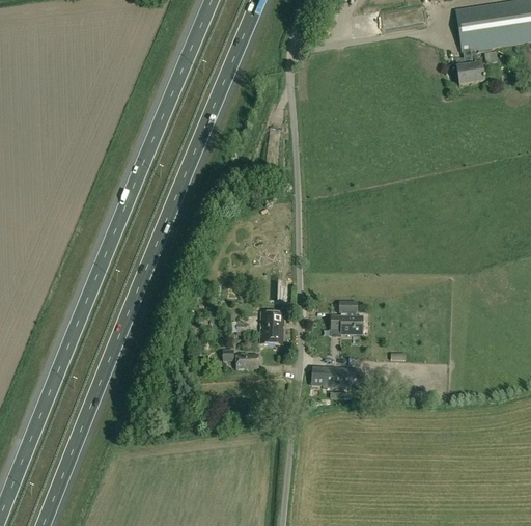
[(471,49),(530,38),(530,0),(499,0),(454,7),(460,50),(463,50),(465,64),(456,65),(458,83),(483,79),(481,61),(473,62),(471,49)]
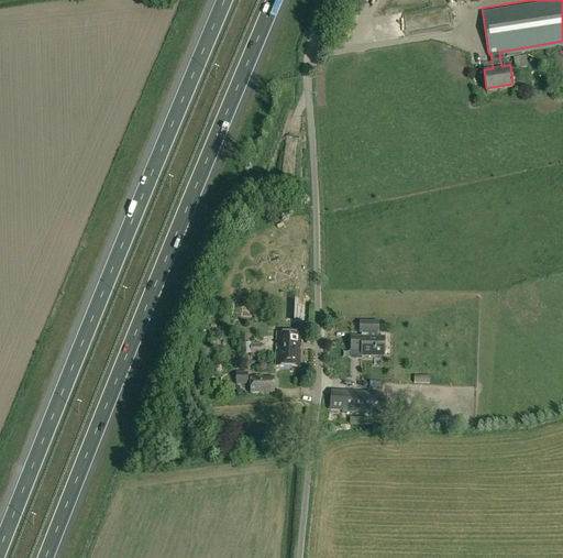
[(367,331),(367,334),(351,334),(350,347),(361,347),(361,352),(384,352),(384,335),(377,334),(377,329),(378,329),(378,319),(360,318),(360,329),(361,329),(361,331),(367,331)]
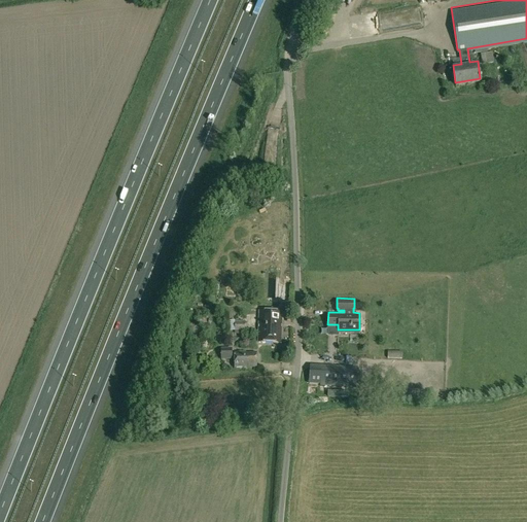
[(257,339),(280,339),(281,308),(258,307),(257,339)]
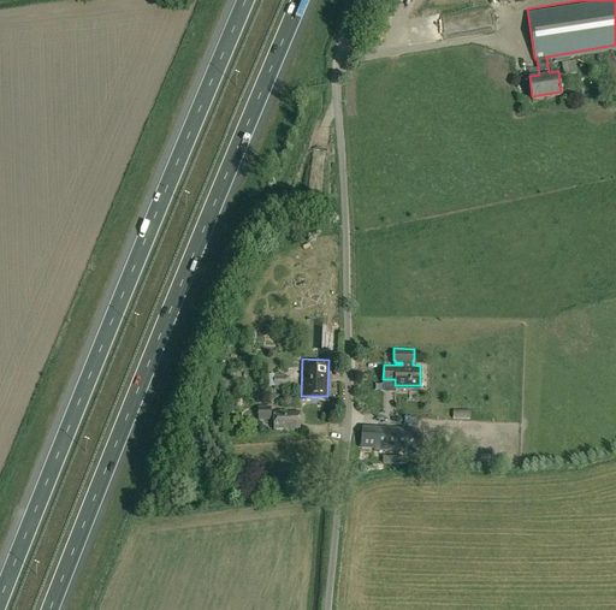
[(274,382),(286,382),(286,369),(273,369),(274,382)]
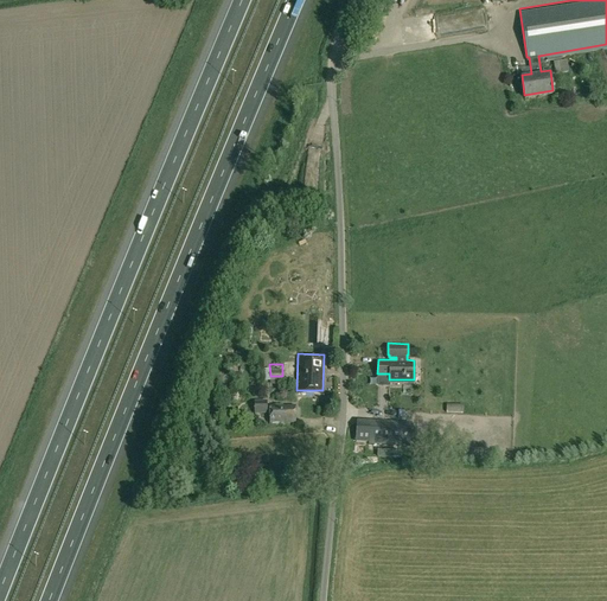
[(267,396),(254,396),(254,409),(267,409),(267,396)]
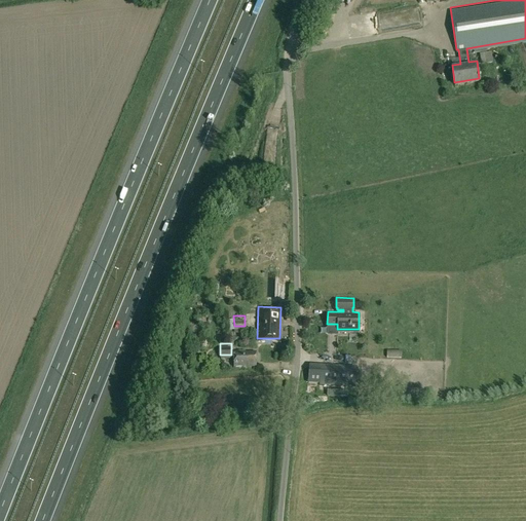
[(234,348),(234,363),(256,363),(256,348),(234,348)]
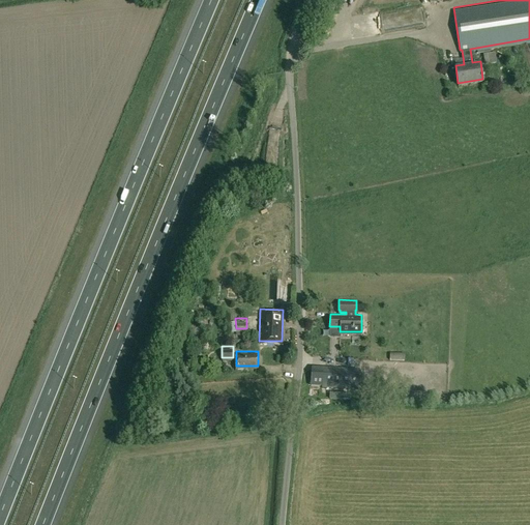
[(347,375),(355,375),(355,362),(348,362),(347,375)]
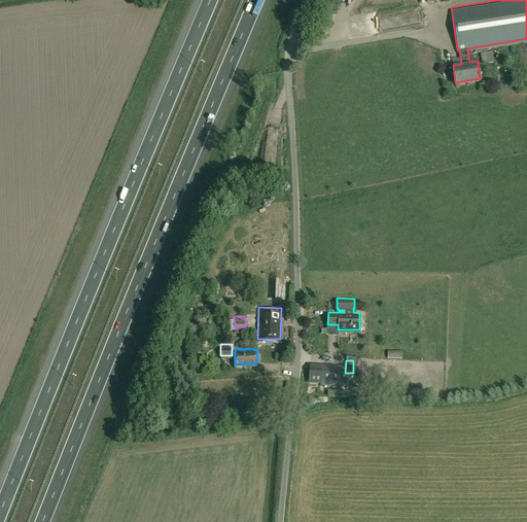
[(309,363),(308,380),(342,383),(343,364),(309,363)]
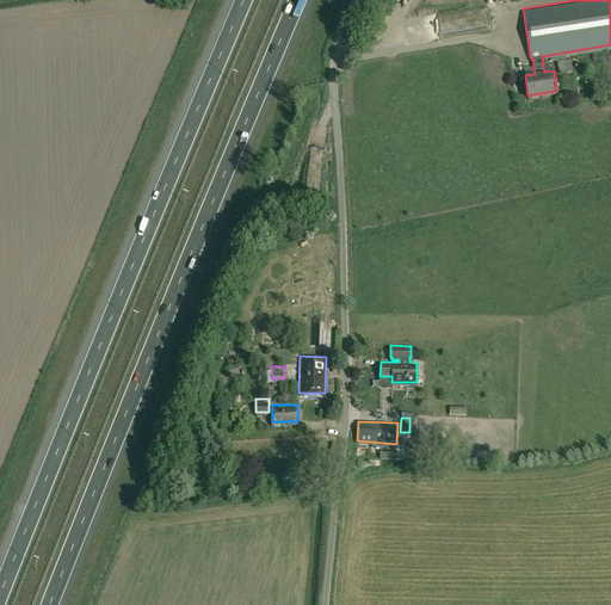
All buildings are outlined.
